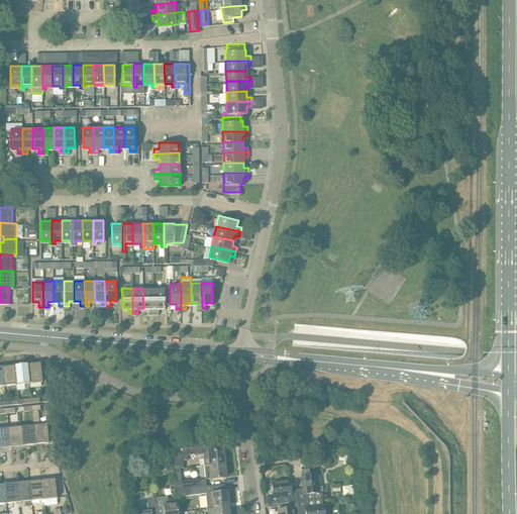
[(153,313),(153,288),(142,288),(143,308),(148,308),(148,313),(153,313)]
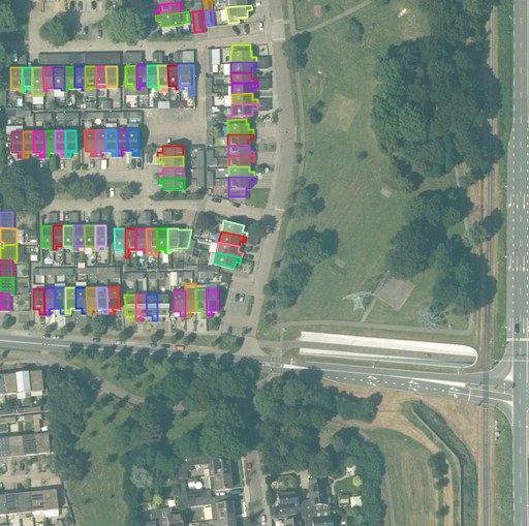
[(157,295),(157,320),(162,320),(162,315),(168,315),(167,305),(167,295),(157,295)]
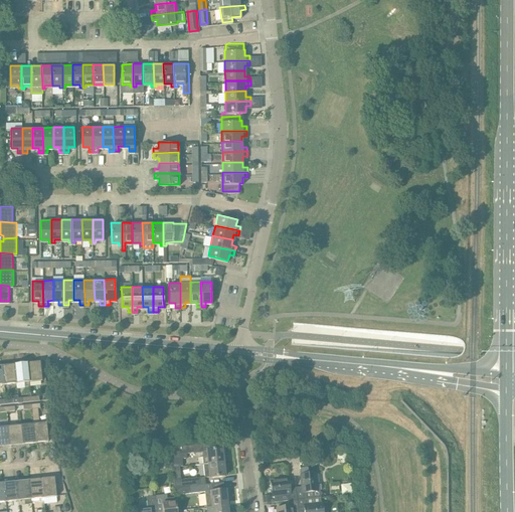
[(46,358),(26,360),(29,383),(29,379),(42,378),(41,369),(47,369),(46,358)]
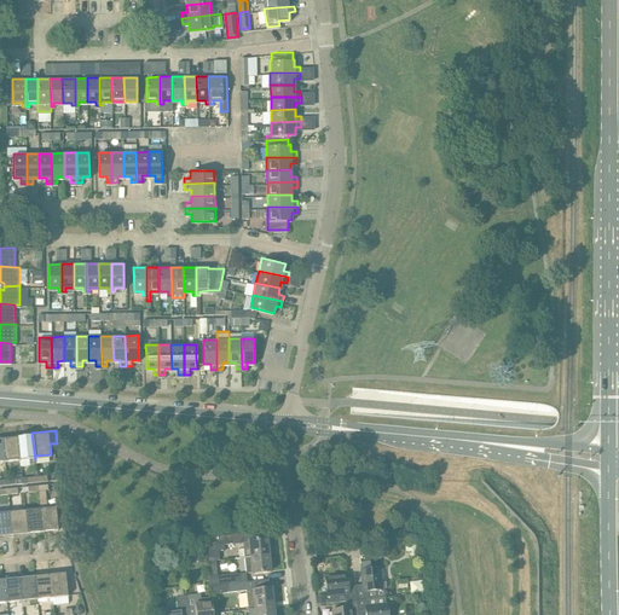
[(35,460),(32,433),(17,435),(19,458),(29,457),(29,462),(35,460)]
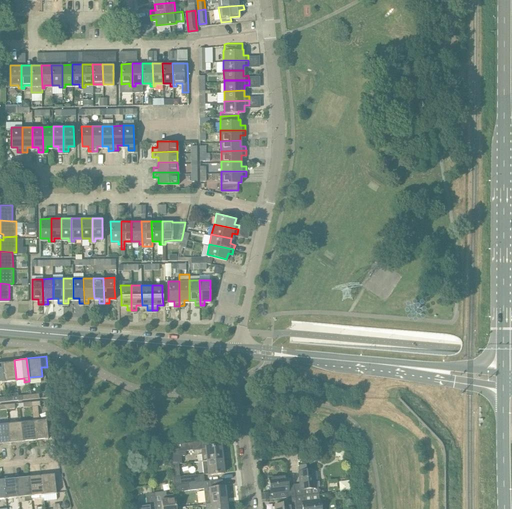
[(3,380),(16,379),(14,360),(1,361),(3,380)]
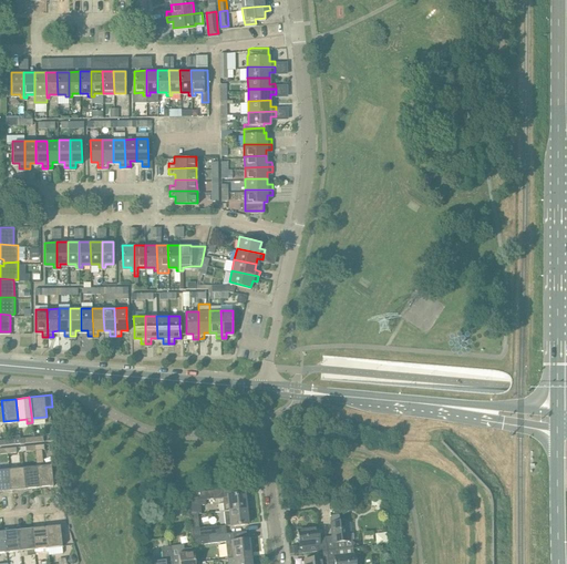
[(14,437),(6,438),(6,442),(20,441),(19,432),(14,433),(14,437)]
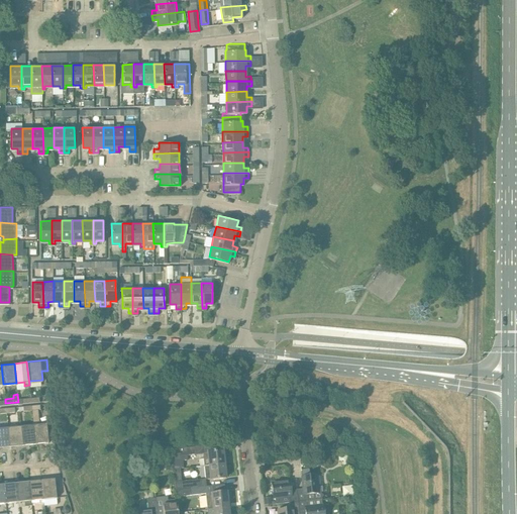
[(33,423),(35,442),(48,440),(46,421),(39,422),(38,408),(39,407),(39,403),(31,404),(31,408),(32,408),(33,423)]
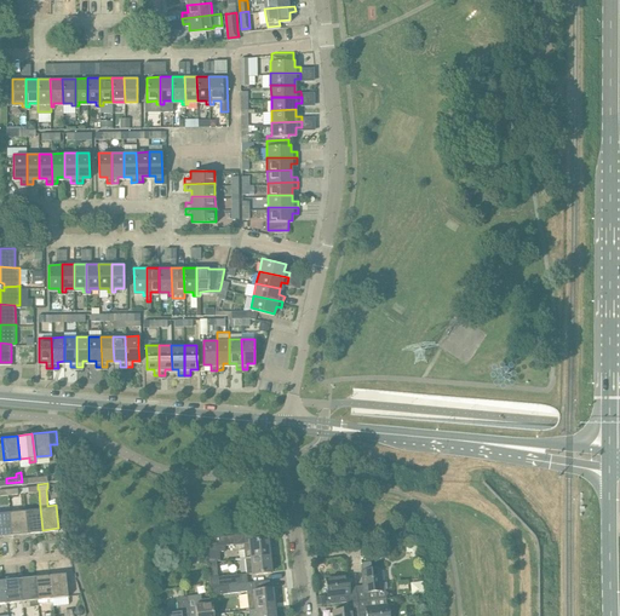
[(24,508),(27,531),(42,530),(40,507),(24,508)]
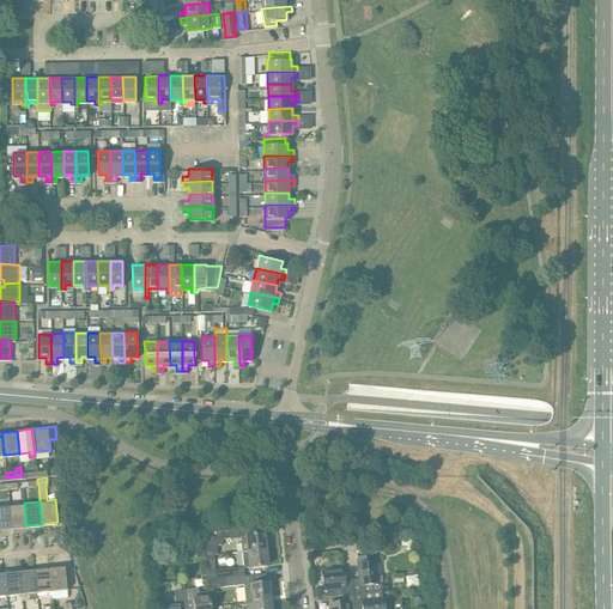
[(10,504),(12,527),(26,525),(24,503),(10,504)]
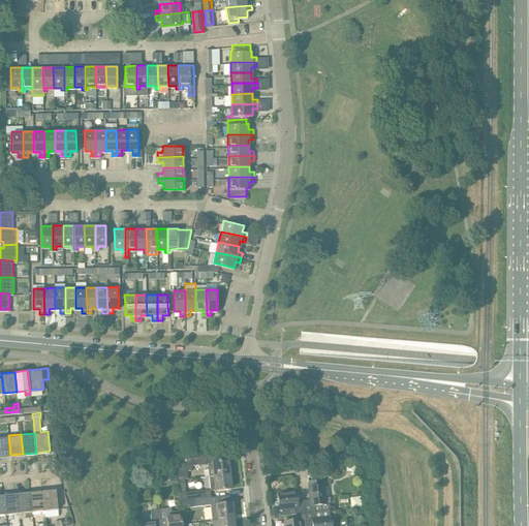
[(0,436),(0,456),(10,455),(8,435),(0,436)]
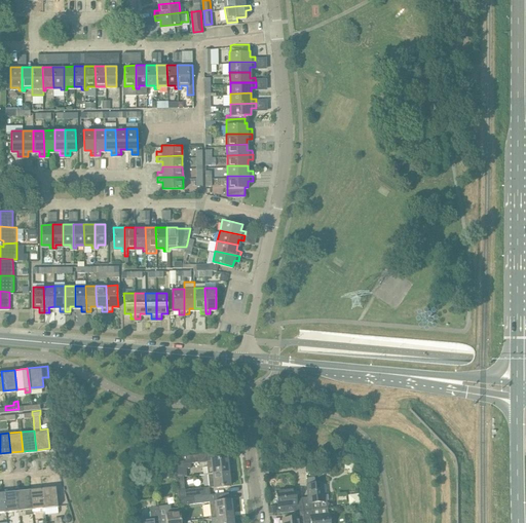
[(205,452),(174,455),(175,462),(205,459),(205,457),(205,452)]
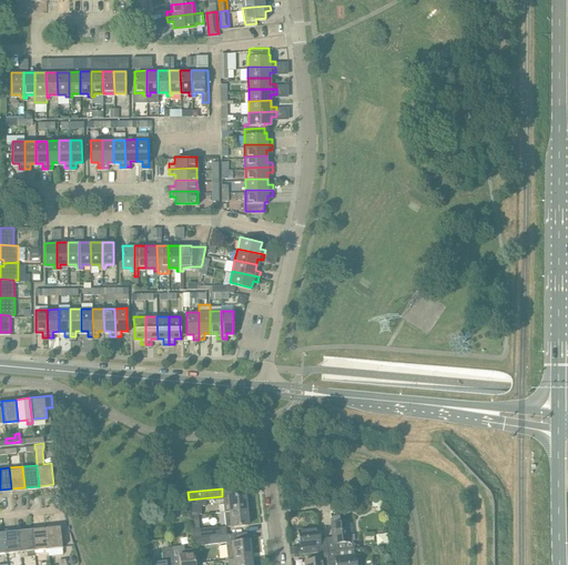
[(175,492),(164,493),(165,502),(176,501),(175,492)]
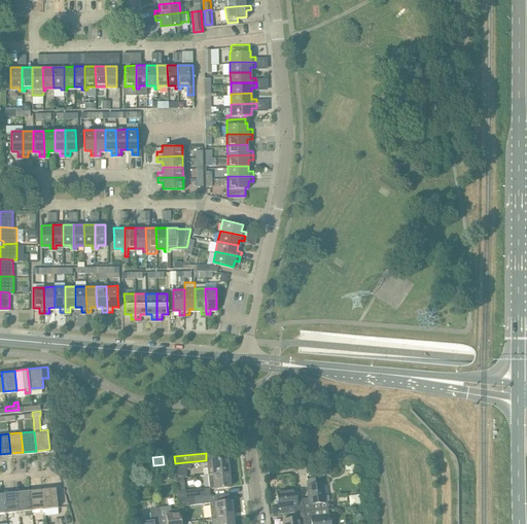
[(208,474),(229,472),(226,456),(206,458),(206,460),(208,474)]
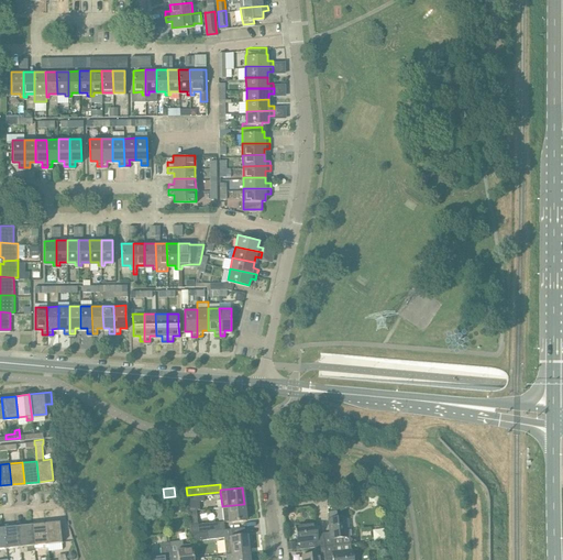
[(157,490),(142,492),(143,501),(158,500),(157,490)]
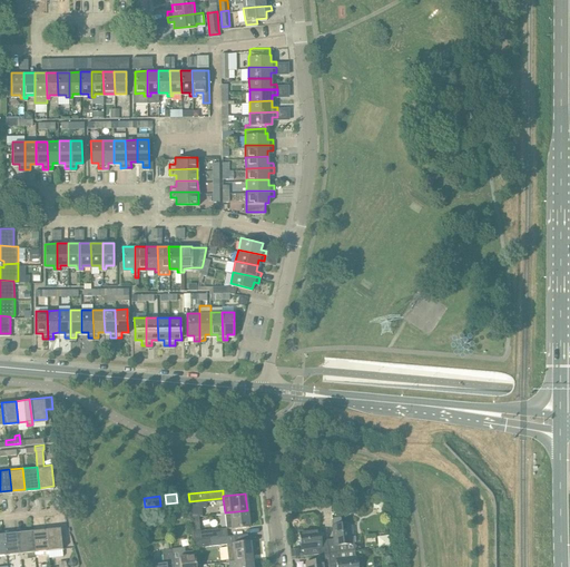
[(247,510),(225,512),(226,526),(192,529),(193,538),(209,536),(209,537),(229,535),(229,534),(227,534),(226,527),(248,525),(247,510)]
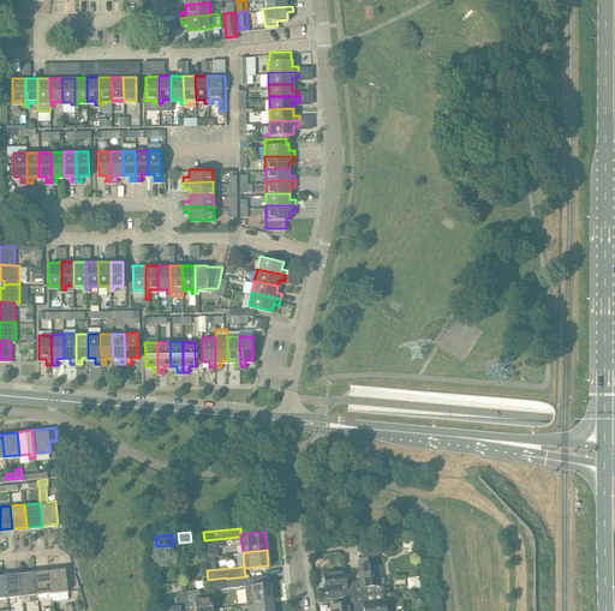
[(360,577),(353,579),(354,594),(365,593),(383,591),(383,588),(386,586),(383,583),(383,582),(380,582),(378,573),(382,573),(381,563),(377,563),(377,562),(359,563),(360,577)]
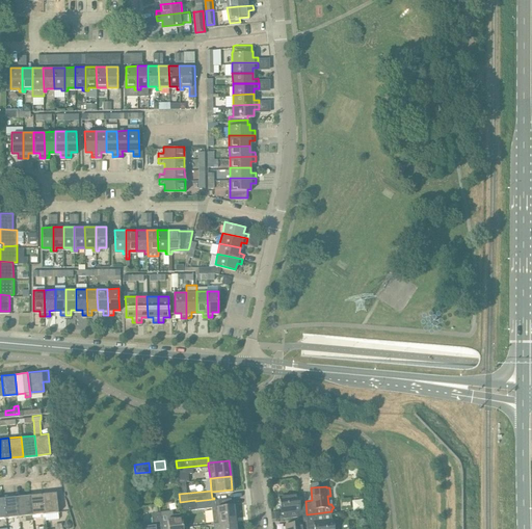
[(43,492),(45,511),(58,510),(56,491),(43,492)]
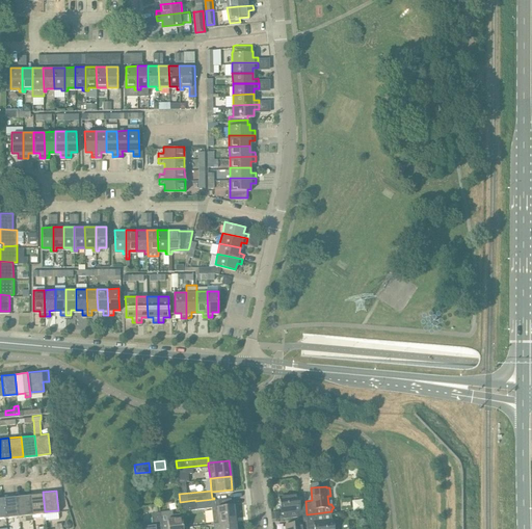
[(45,511),(43,492),(29,494),(31,513),(32,519),(32,513),(45,511)]
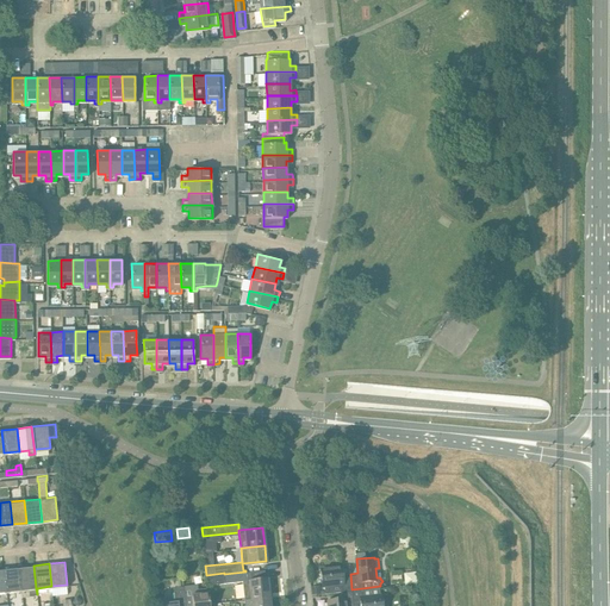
[(342,564),(321,567),(323,585),(325,583),(325,592),(337,591),(341,591),(352,589),(350,574),(343,575),(342,564)]
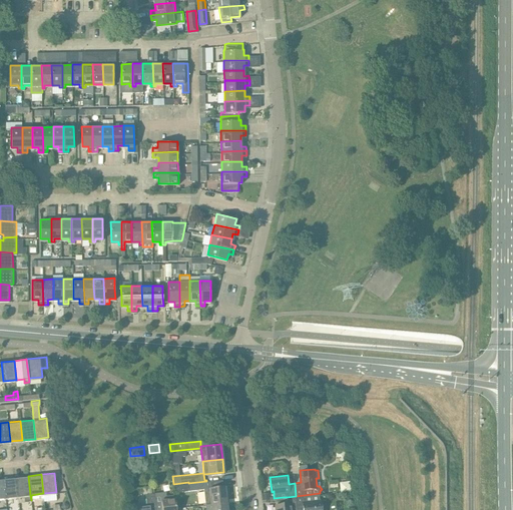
[(28,476),(16,477),(18,496),(24,495),(25,500),(31,500),(30,495),(28,476)]
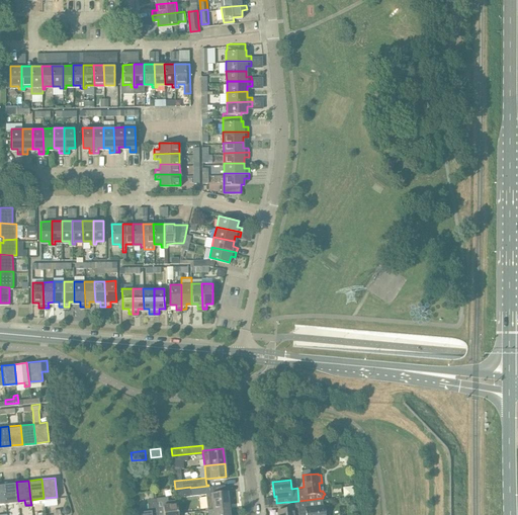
[(5,502),(18,501),(16,482),(3,483),(5,502)]
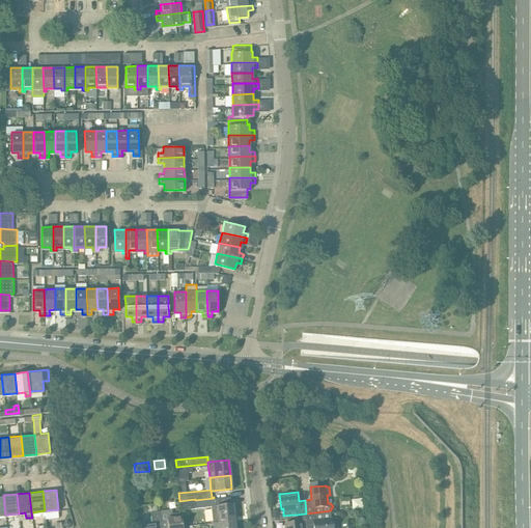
[(361,495),(352,497),(355,507),(363,505),(361,495)]
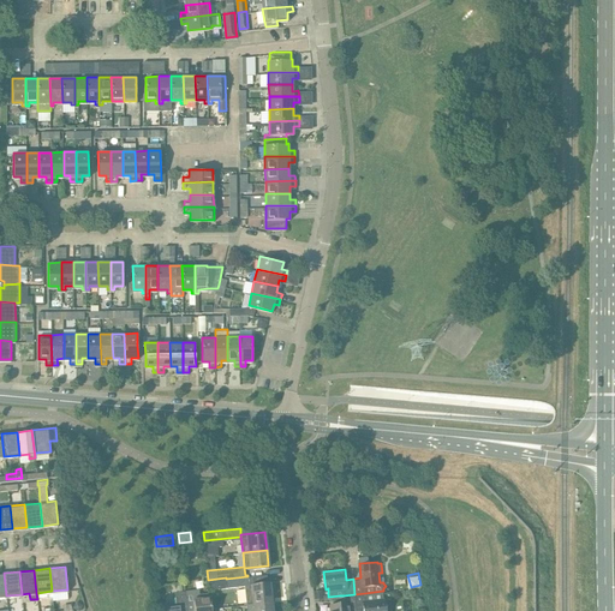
[(249,583),(248,576),(226,579),(208,580),(209,588),(227,586),(244,585),(249,583)]
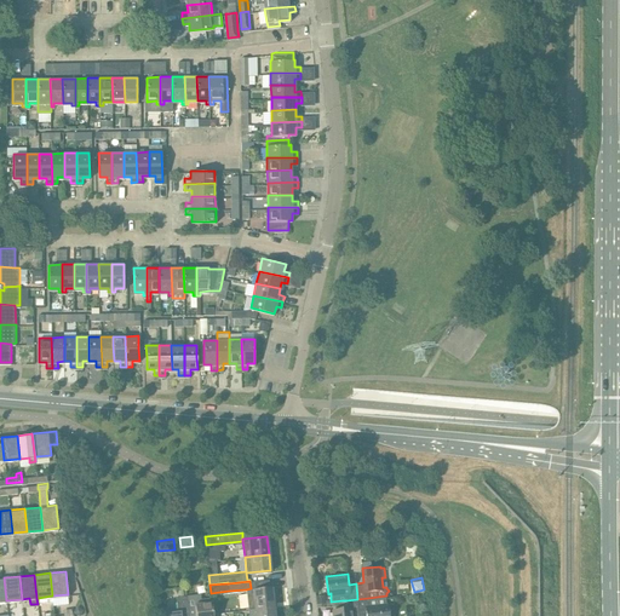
[(251,588),(246,589),(248,609),(275,606),(273,586),(253,588),(251,588)]
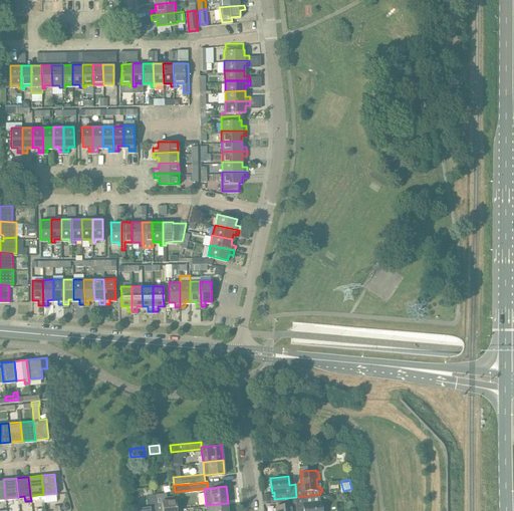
[(155,493),(156,510),(177,510),(177,504),(176,499),(167,500),(166,492),(155,493)]
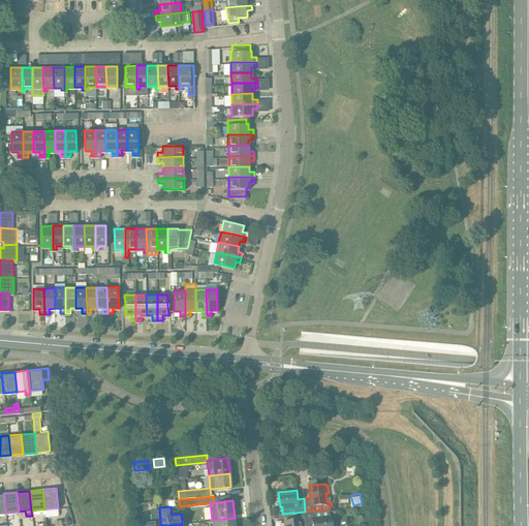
[(160,525),(159,507),(150,508),(151,521),(141,522),(141,525),(160,525)]
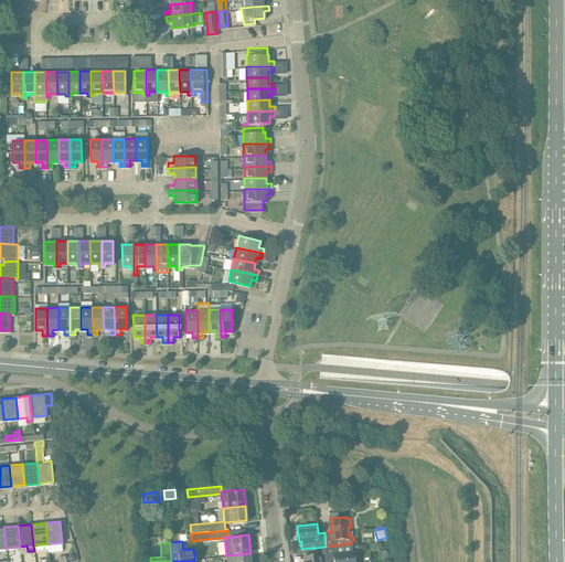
[(336,545),(326,547),(327,559),(334,559),(334,561),(354,561),(358,561),(359,560),(358,550),(355,550),(353,550),(352,543),(336,545)]
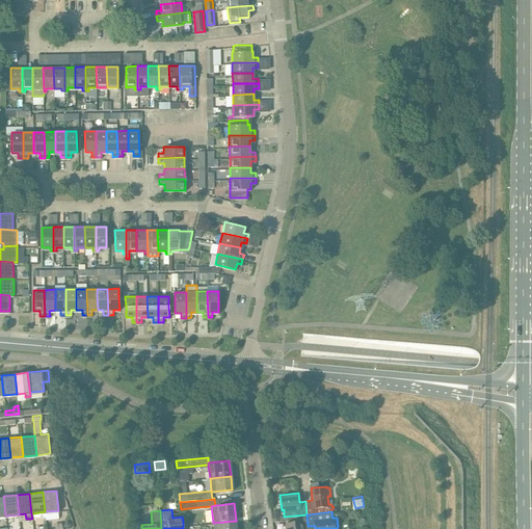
[(298,521),(286,522),(286,528),(301,528),(301,527),(308,526),(307,514),(297,516),(298,521)]
